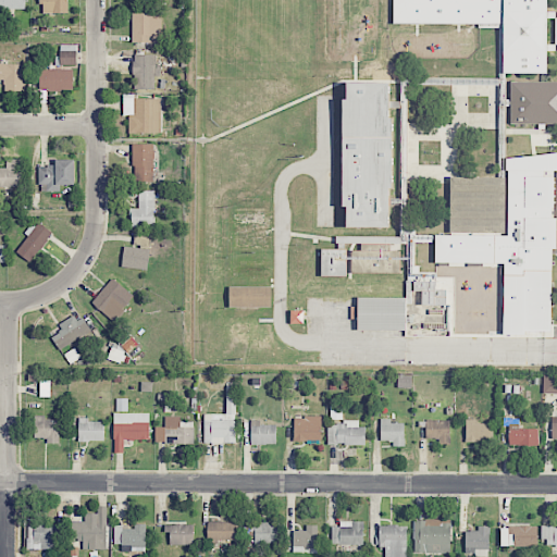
[(0,0),(0,8),(25,9),(25,0),(0,0)]
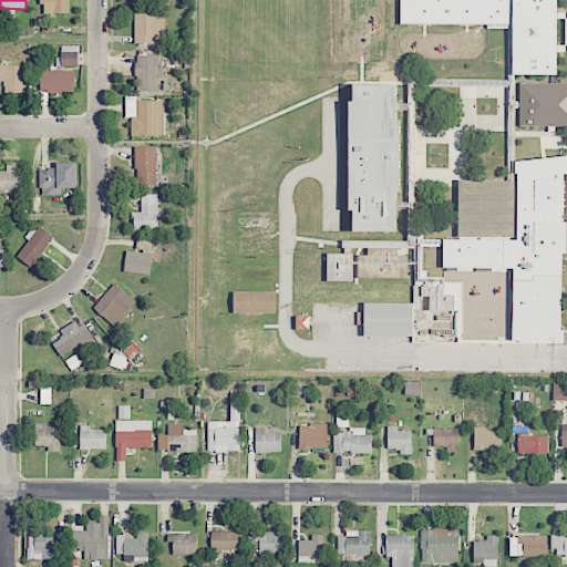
[(69,0),(41,0),(42,13),(70,13),(69,0)]
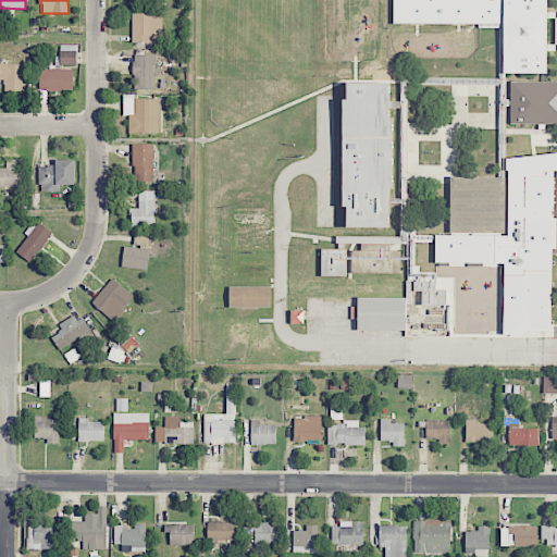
[(546,0),(393,0),(394,24),(504,24),(504,73),(546,73),(546,0)]
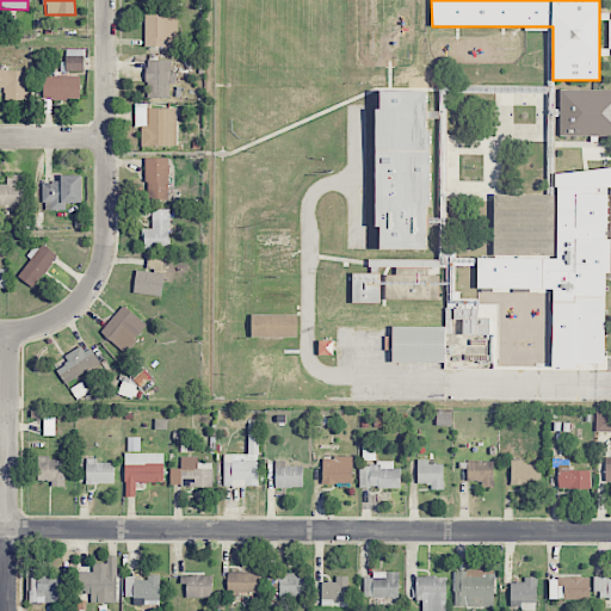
[(144,45),(178,47),(178,14),(146,13),(144,45)]
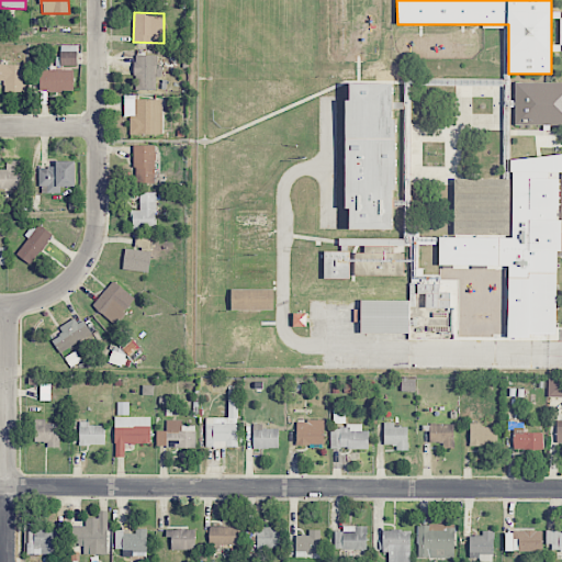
[(77,66),(78,52),(60,52),(60,65),(77,66)]
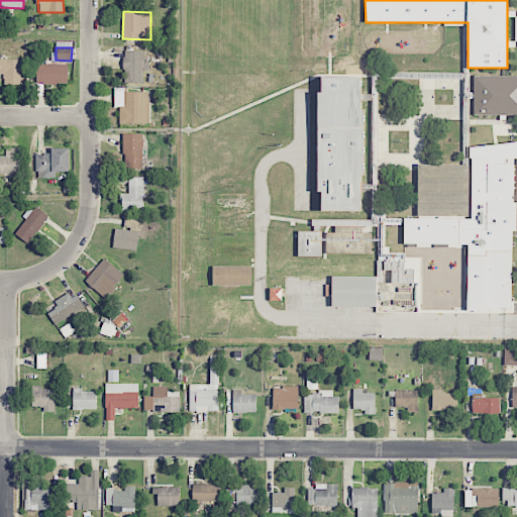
[(125,83),(143,83),(143,70),(146,70),(146,50),(124,50),(125,83)]
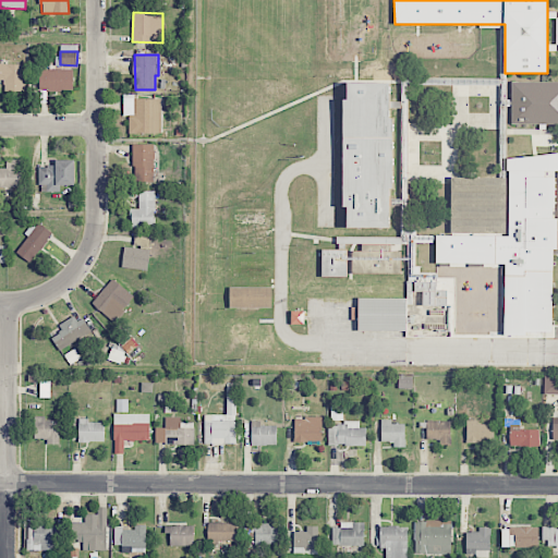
[(4,92),(25,91),(25,63),(0,63),(0,80),(4,80),(4,92)]
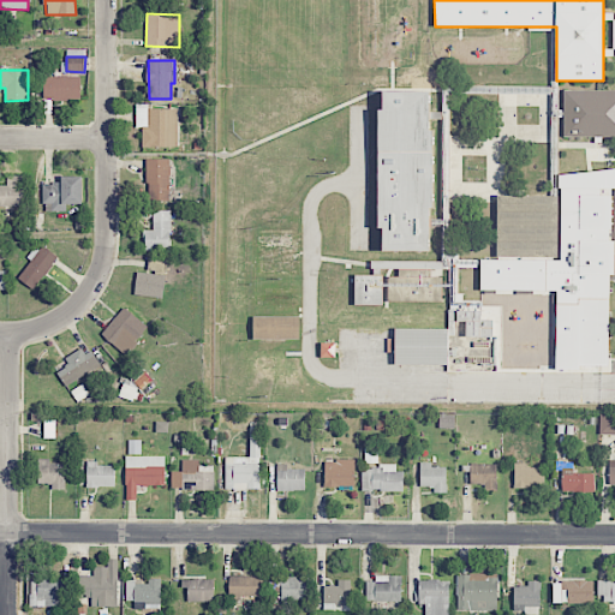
[(45,76),(43,100),(81,100),(81,76),(45,76)]
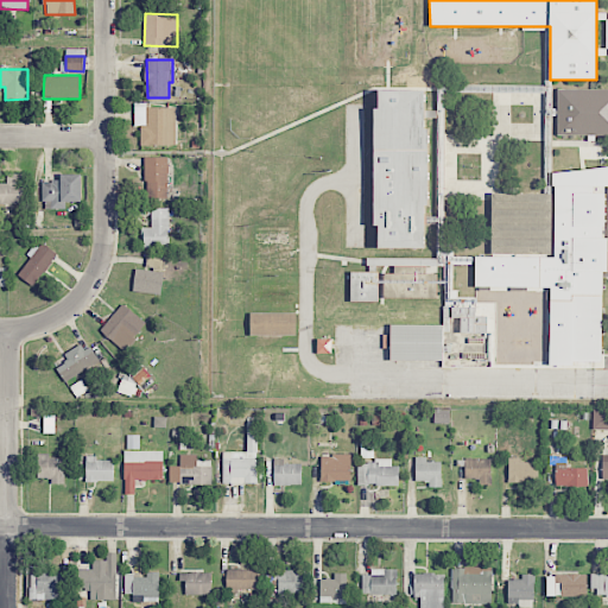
[(607,89),(557,88),(556,135),(607,137),(607,89)]
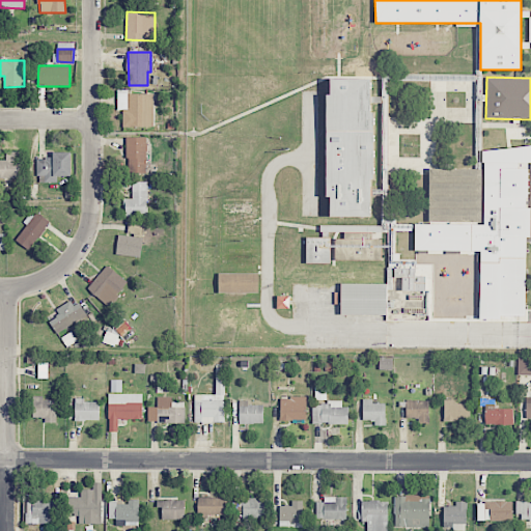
[(373,79),(331,79),(331,94),(328,94),(327,217),(372,217),(373,79)]
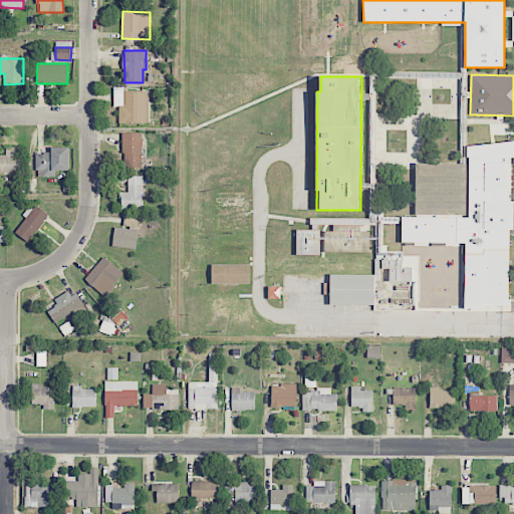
[(113,107),(118,106),(119,123),(150,122),(149,90),(124,91),(123,86),(113,87),(113,107)]
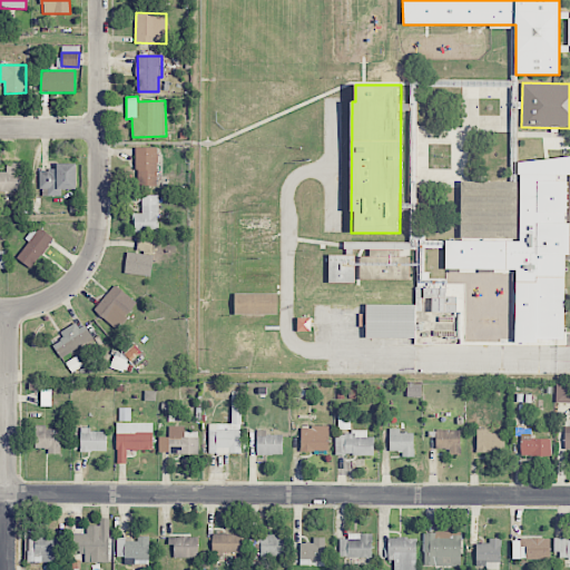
[(157,147),(136,147),(136,186),(157,186),(157,147)]
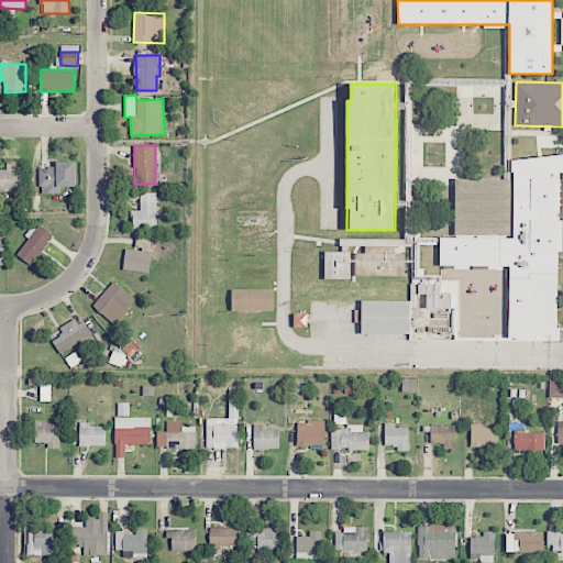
[(509,266),(509,340),(545,340),(545,334),(558,334),(558,251),(562,251),(562,238),(562,172),(562,157),(512,157),(512,179),(455,179),(454,236),(440,236),(440,267),(473,267),(473,266),(509,266)]
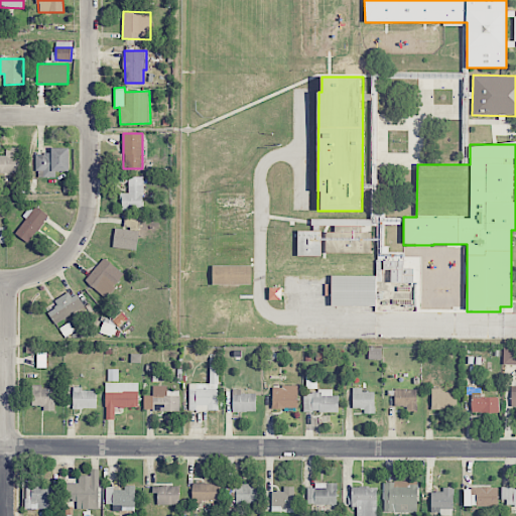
[(0,154),(0,172),(20,173),(20,147),(6,147),(5,155),(0,154)]
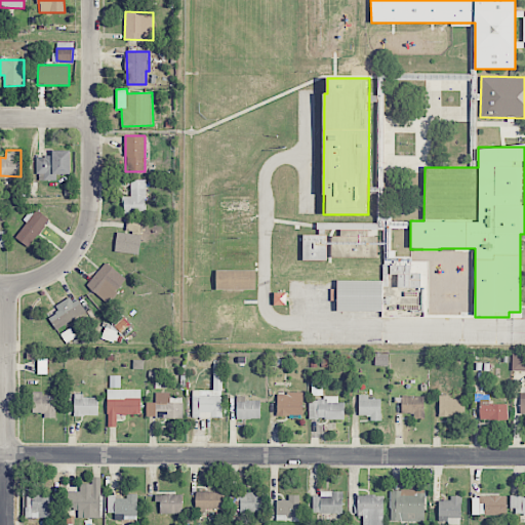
[(70,151),(52,151),(52,156),(37,156),(38,180),(57,180),(57,174),(71,174),(70,151)]
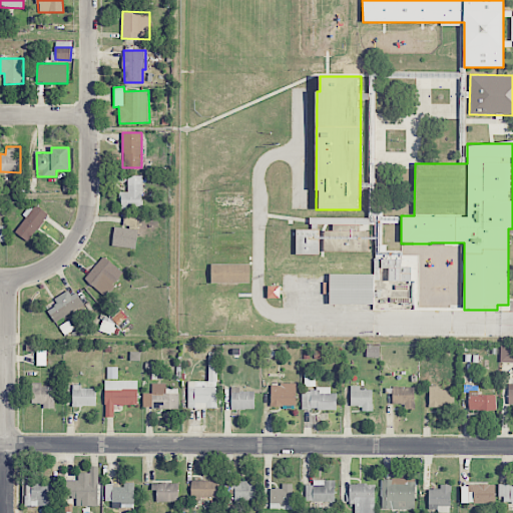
[(119,191),(120,208),(142,208),(142,175),(127,175),(127,191),(119,191)]
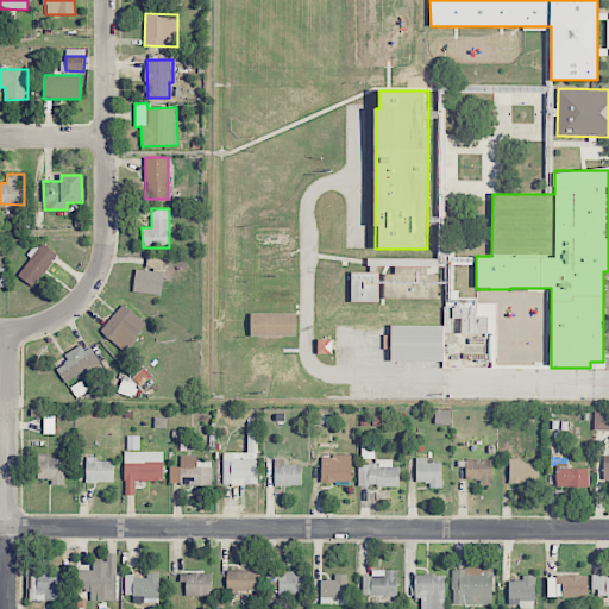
[(17,275),(33,287),(57,253),(41,242),(17,275)]
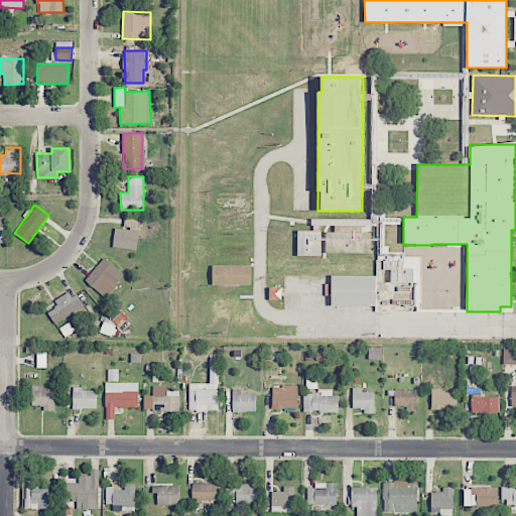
[(113,247),(135,251),(140,221),(126,218),(124,229),(116,227),(113,247)]
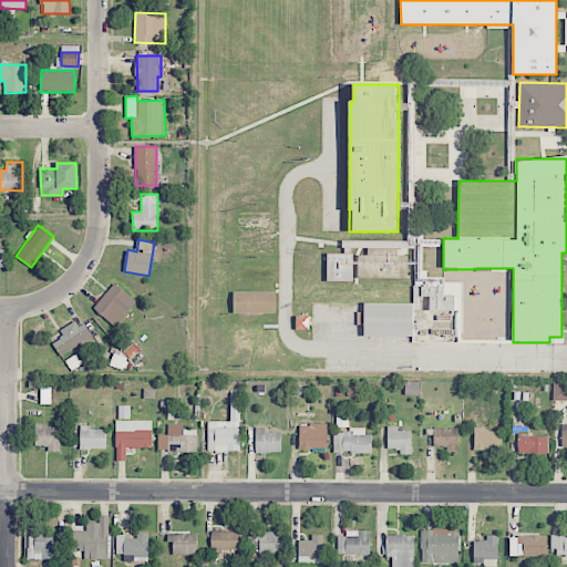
[(408,279),(408,256),(394,255),(394,241),(342,240),(342,248),(353,248),(353,254),(328,254),(328,281),(356,281),(356,278),(408,279)]
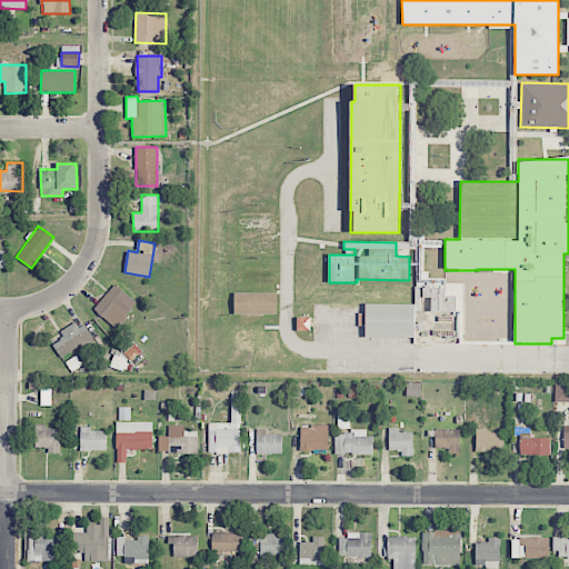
[(115,328),(137,303),(116,285),(93,309),(115,328)]
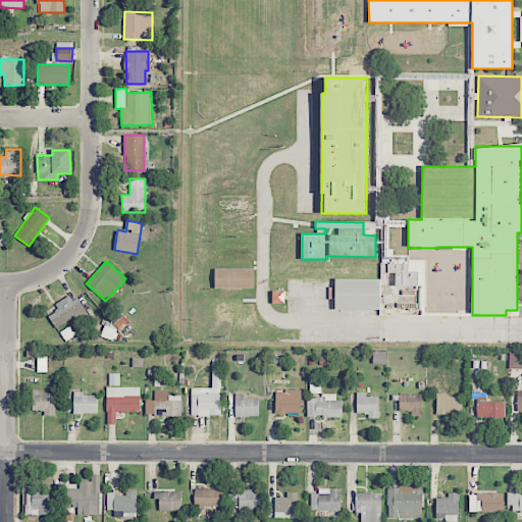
[(215,268),(214,288),(254,289),(254,269),(215,268)]
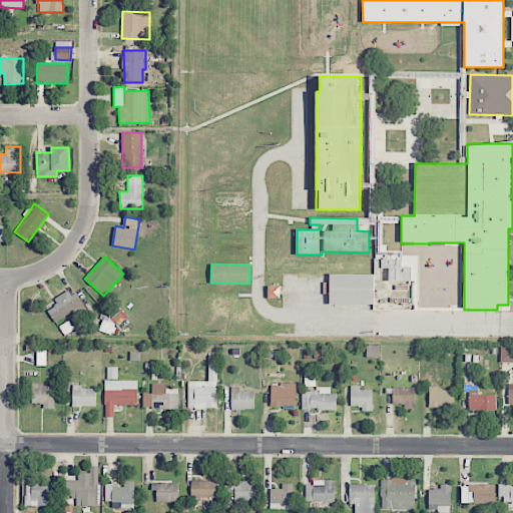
[(374,275),(330,274),(330,304),(374,305),(374,275)]
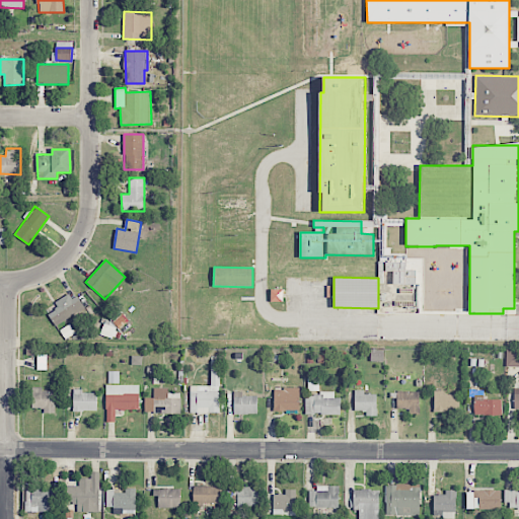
[(283,302),(283,290),(271,290),(271,302),(283,302)]
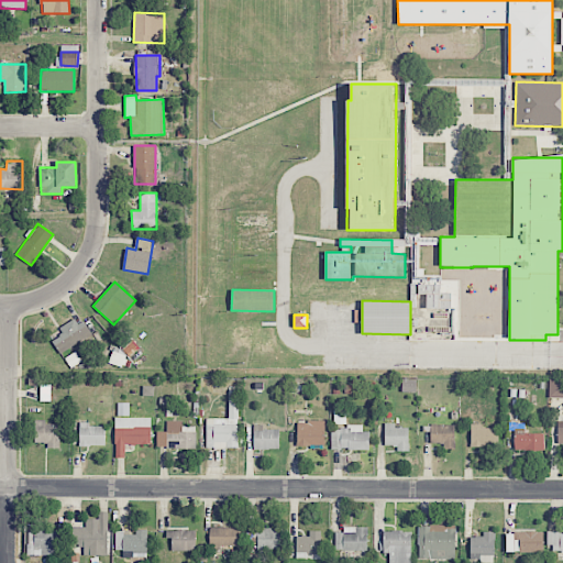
[(51,337),(59,353),(90,337),(79,317),(59,327),(61,331),(51,337)]
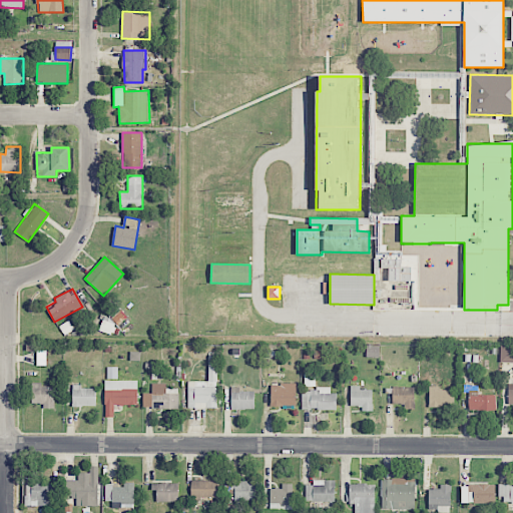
[(500,362),(512,362),(512,346),(500,346),(500,362)]
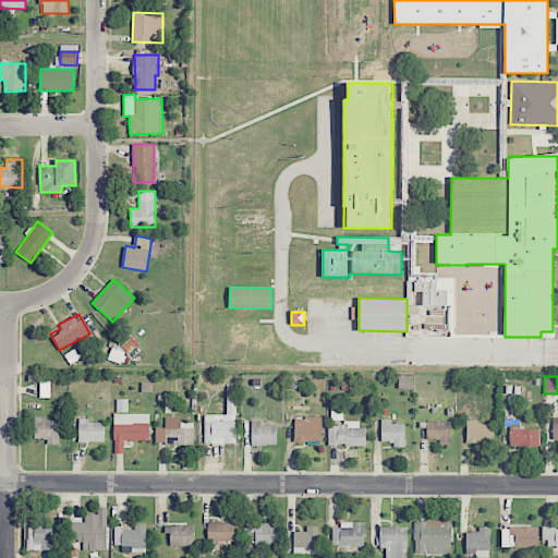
[(50,397),(50,381),(40,381),(40,398),(50,397)]
